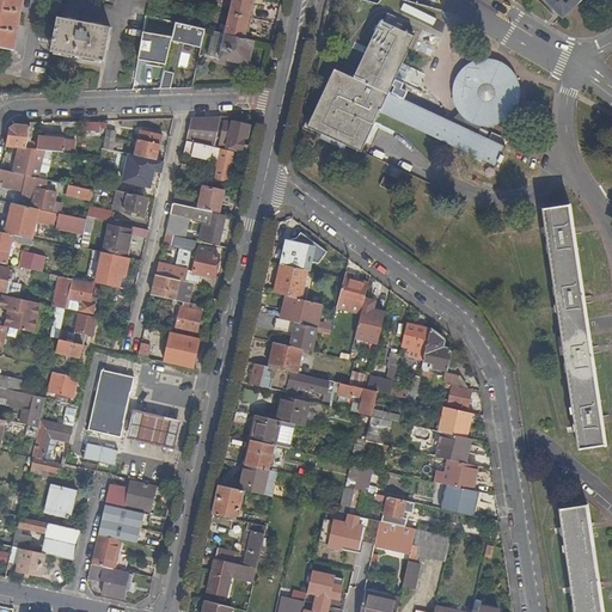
[(0,0),(0,47),(14,50),(23,0),(0,0)]
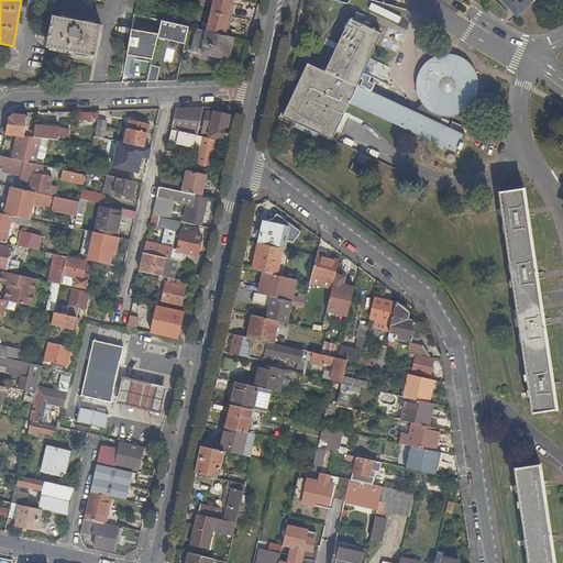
[(213,0),(207,32),(223,35),(225,29),(228,30),(234,6),(231,4),(232,0),(213,0)]
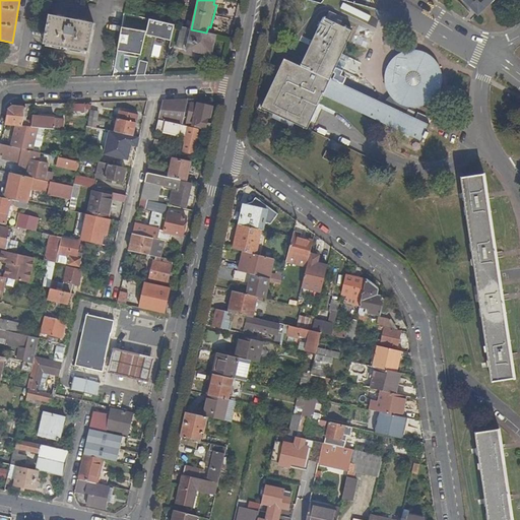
[(95,23),(49,14),(43,45),(89,54),(95,23)]
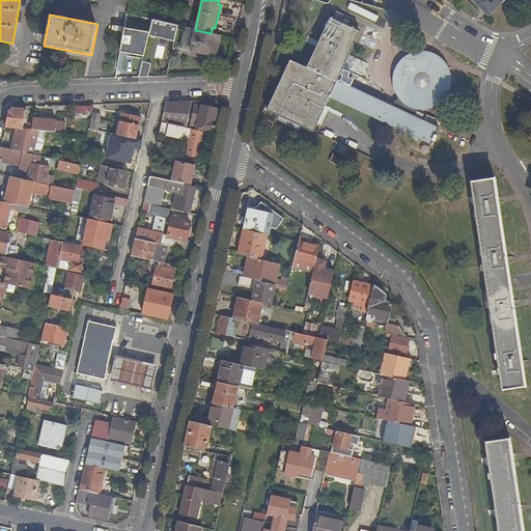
[(157,31),(159,21),(133,15),(129,32),(145,36),(146,29),(157,31)]
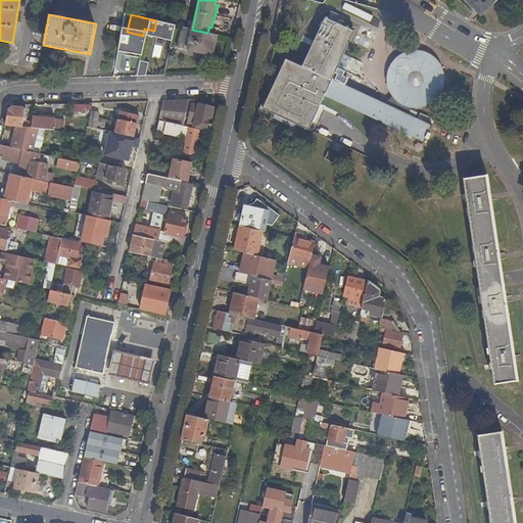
[(308,131),(324,97),(332,80),(353,30),(325,17),(301,66),(286,59),(263,110),(308,131)]
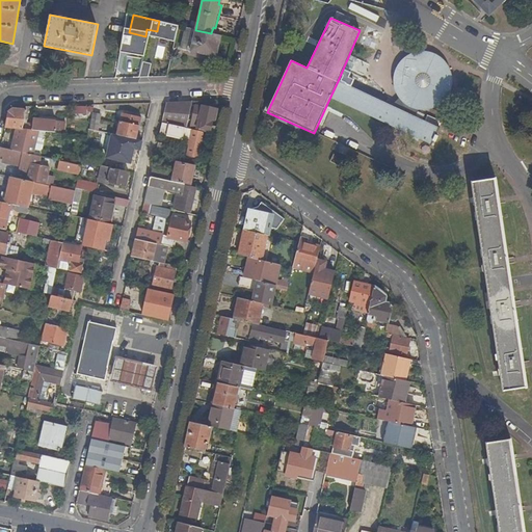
[(375,50),(382,33),(368,26),(361,44),(375,50)]
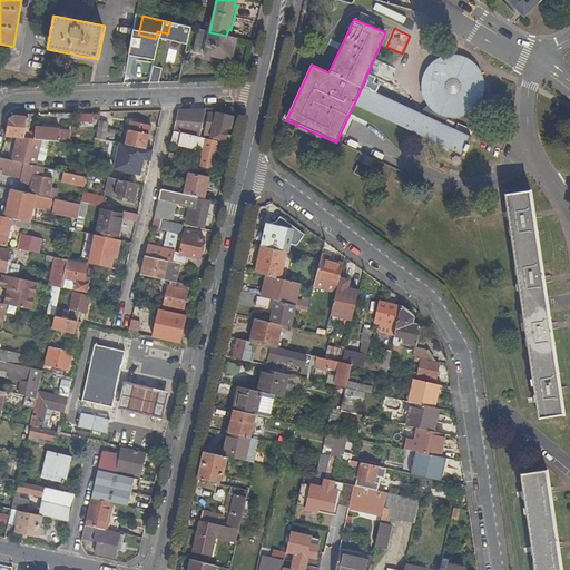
[(203,55),(208,31),(198,29),(193,52),(203,55)]
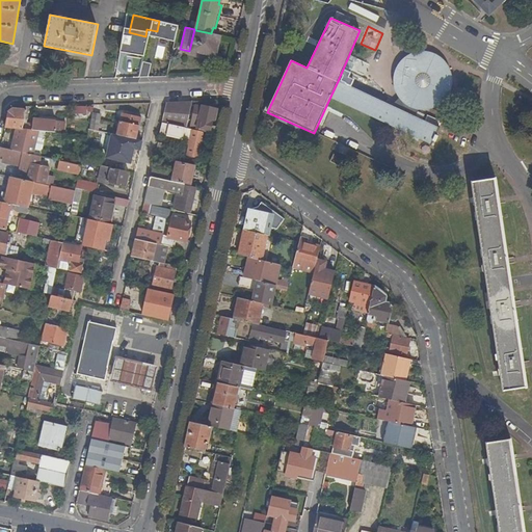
[(220,35),(211,33),(195,30),(194,29),(189,51),(216,57),(220,35)]
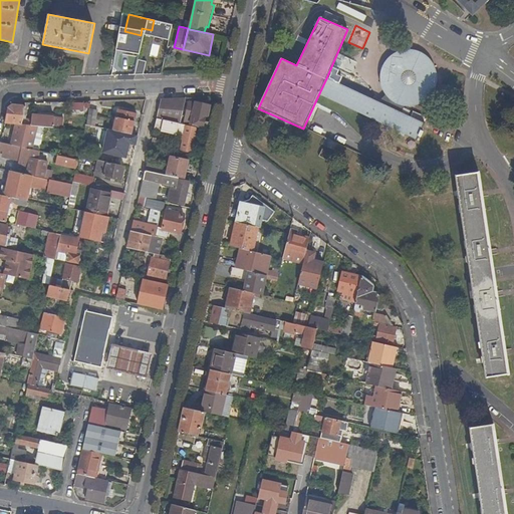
[(326,78),(318,95),(417,139),(425,121),(398,109),(404,104),(412,103),(418,101),(424,97),(428,94),(432,87),(434,78),(433,69),(428,59),(420,53),(416,51),(411,50),(401,50),(391,54),(384,61),(380,68),(379,78),(380,86),(386,94),(372,98),(326,78)]
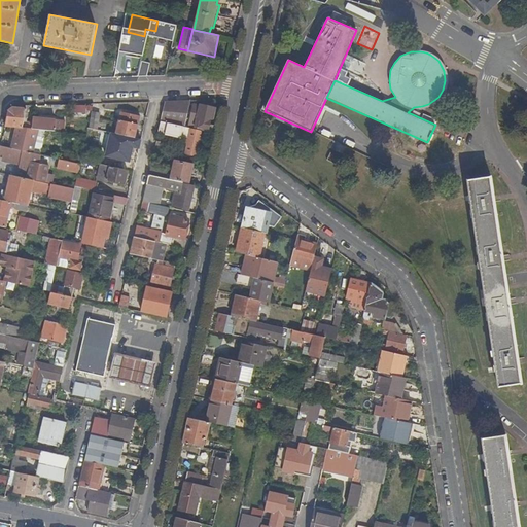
[(143,61),(139,75),(147,77),(151,63),(143,61)]
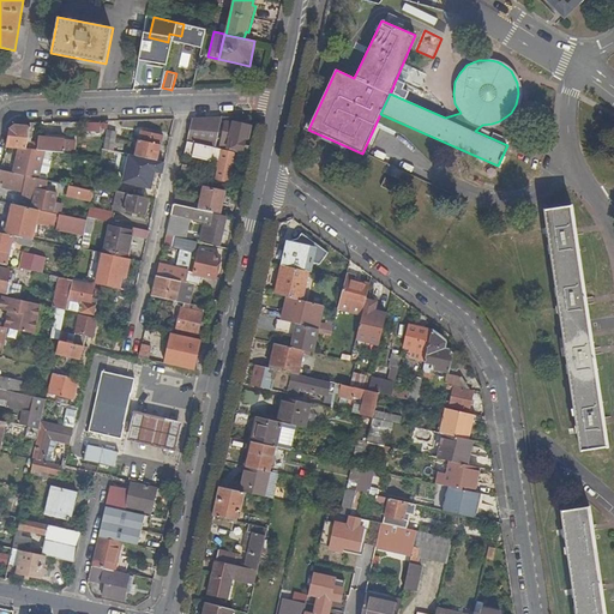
[(215,148),(222,118),(208,118),(205,118),(193,120),(188,142),(215,148)]
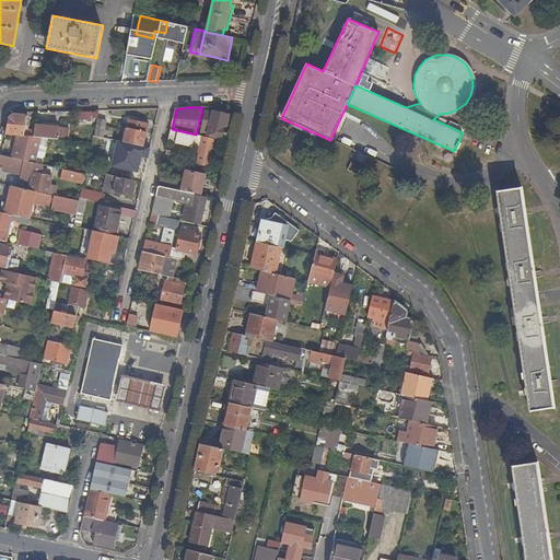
[(200,135),(221,139),(226,116),(206,112),(200,135)]
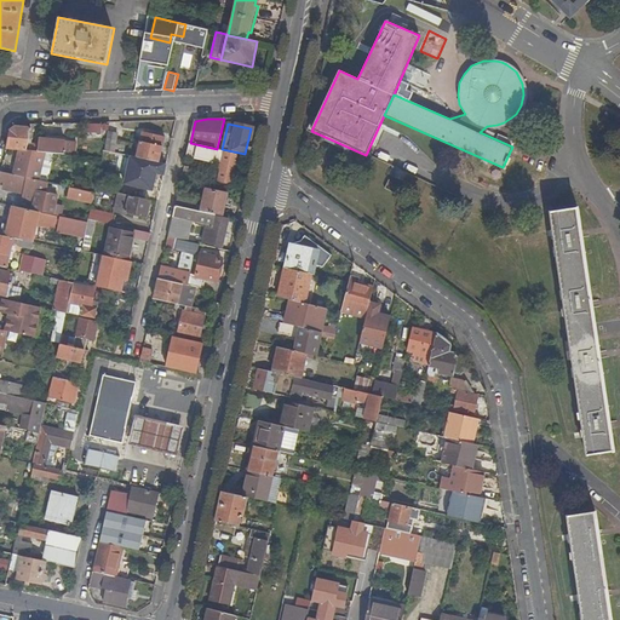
[(15,126),(10,131),(6,148),(19,149),(32,150),(33,145),(28,144),(30,127),(15,126)]
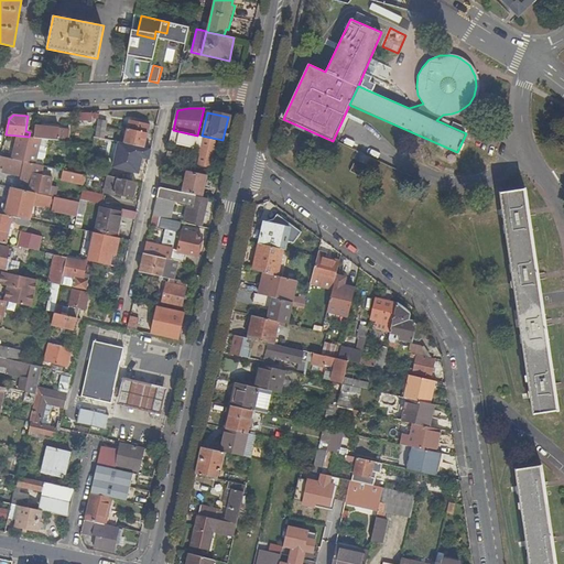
[(107,120),(97,118),(94,136),(104,138),(107,120)]
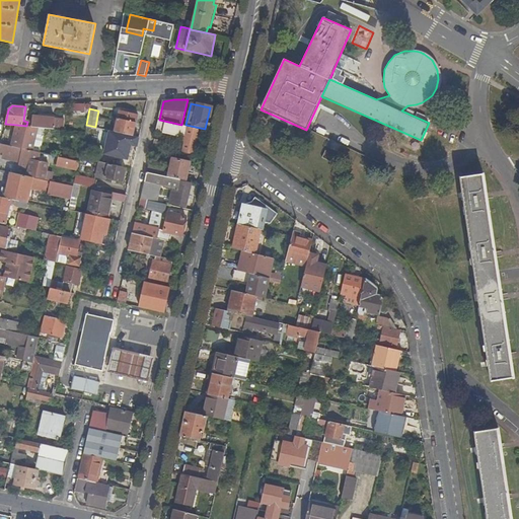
[(113,129),(113,131),(114,131),(133,136),(138,116),(119,112),(116,129),(113,129)]
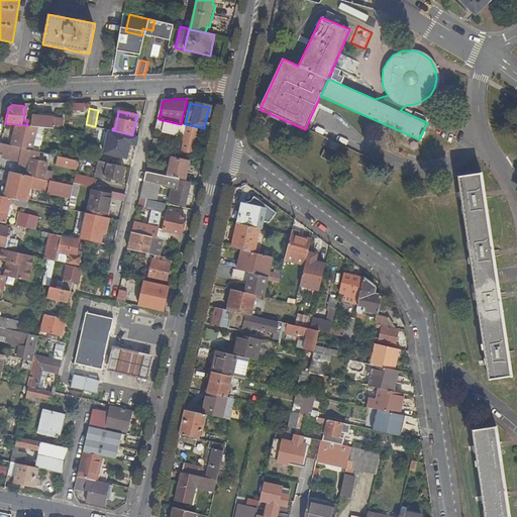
[(27,121),(26,125),(50,128),(54,128),(64,129),(64,118),(33,115),(32,121),(28,120),(27,121)]
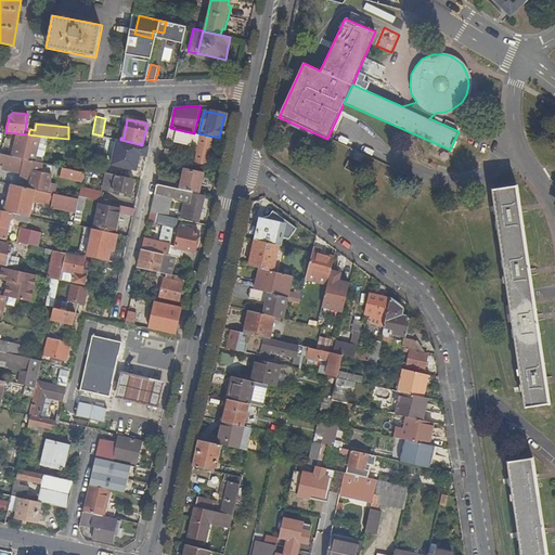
[(192,133),(170,128),(169,128),(167,139),(190,143),(192,133)]
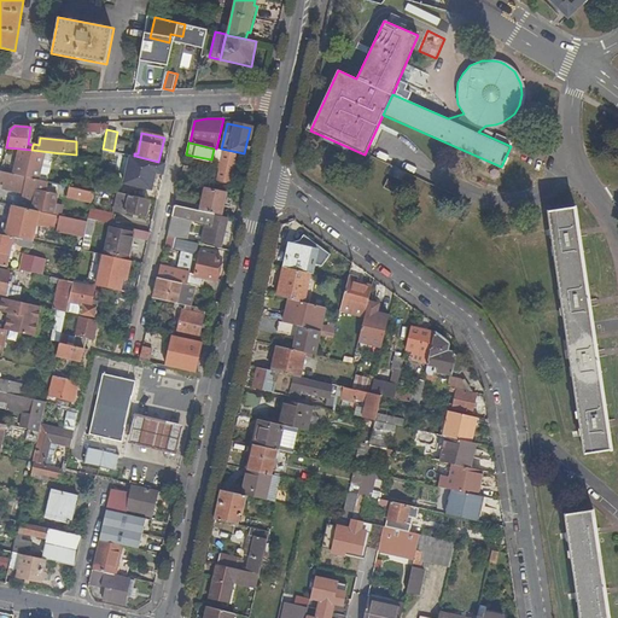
[(19,149),(15,174),(46,181),(53,157),(63,158),(64,153),(60,153),(31,150),(19,149)]
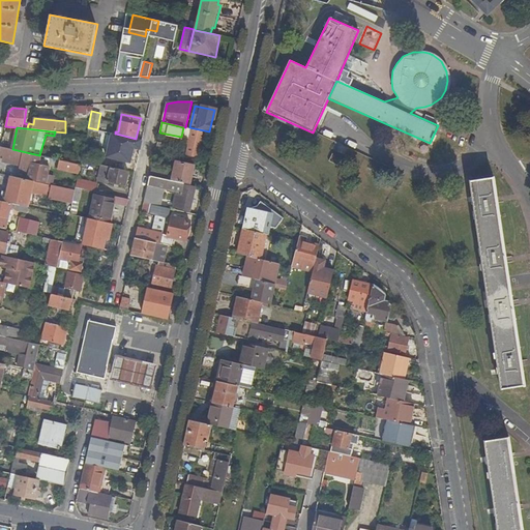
[(96,137),(98,130),(90,128),(88,136),(96,137)]
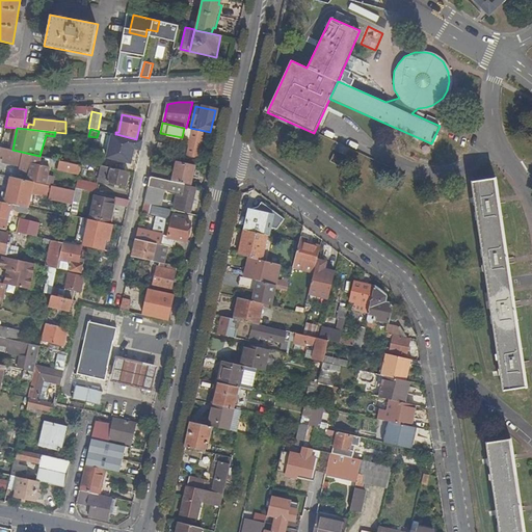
[(198,158),(204,133),(189,130),(185,145),(188,147),(186,156),(198,158)]
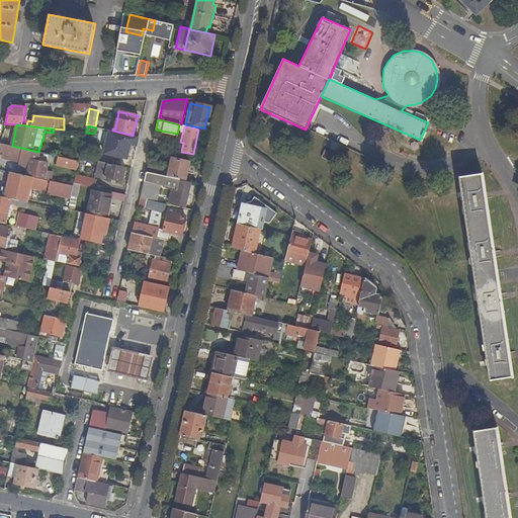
[(113,131),(106,162),(125,167),(126,167),(135,136),(133,136),(113,131)]
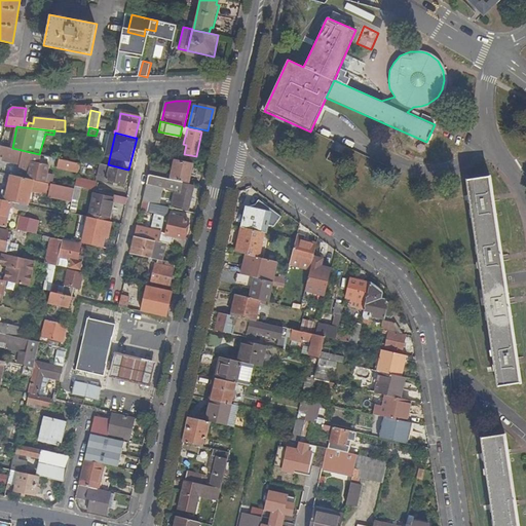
[(47,156),(53,135),(45,134),(39,154),(42,155),(47,156)]
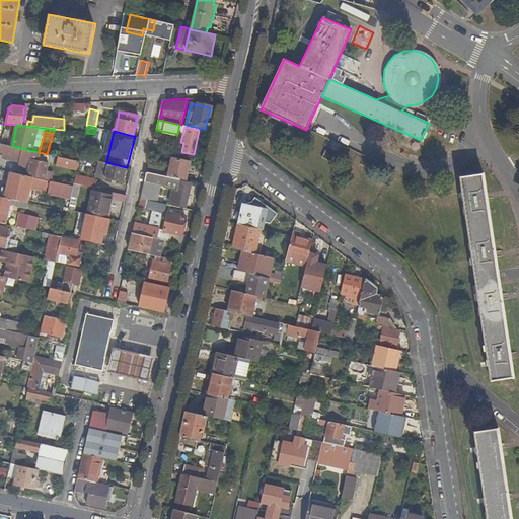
[(12,146),(0,144),(0,151),(5,152),(3,158),(20,162),(19,167),(29,169),(27,176),(32,177),(51,180),(51,181),(53,173),(47,172),(49,163),(40,161),(42,153),(39,152),(12,146)]
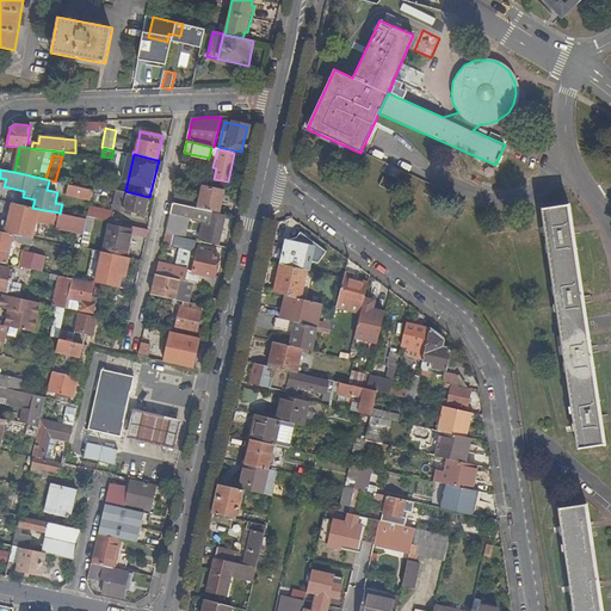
[(88,198),(91,189),(86,187),(71,184),(68,193),(88,198)]
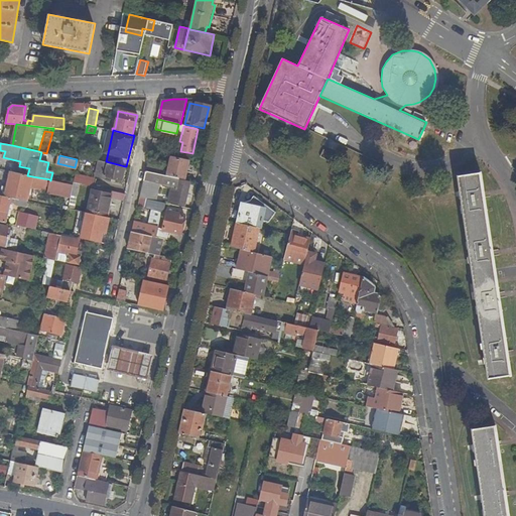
[(164,167),(147,163),(145,171),(178,178),(184,179),(188,161),(171,157),(168,172),(162,171),(164,167)]
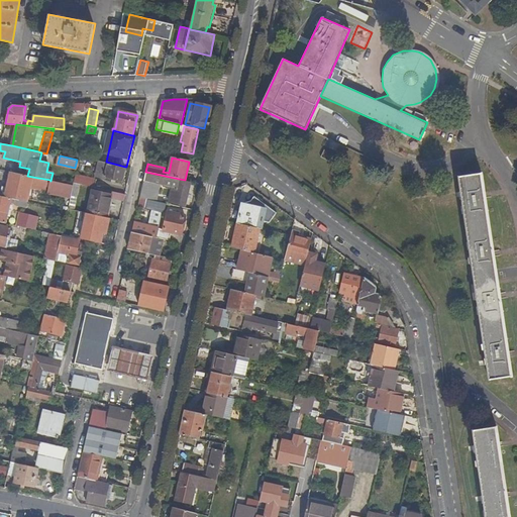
[(122,180),(125,167),(106,162),(99,161),(95,176),(106,179),(106,176),(122,180)]
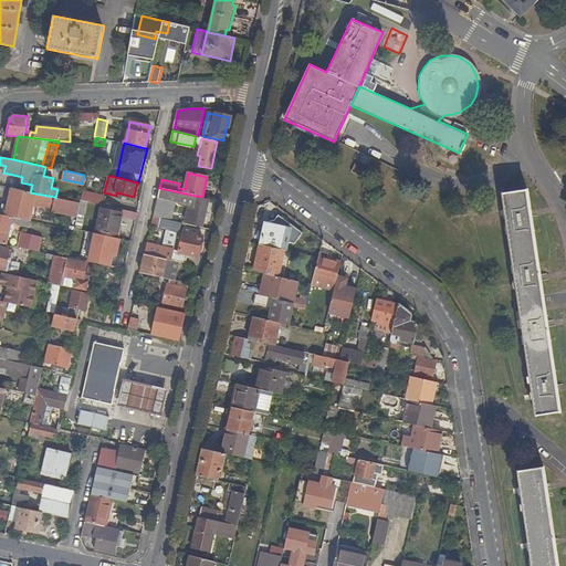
[(82,184),(63,179),(62,179),(60,190),(80,194),(82,184)]
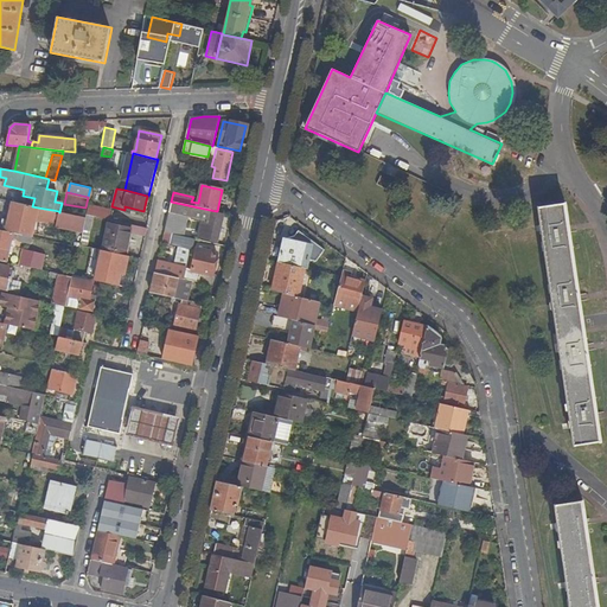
[(32,237),(38,208),(32,206),(10,202),(2,230),(32,237)]
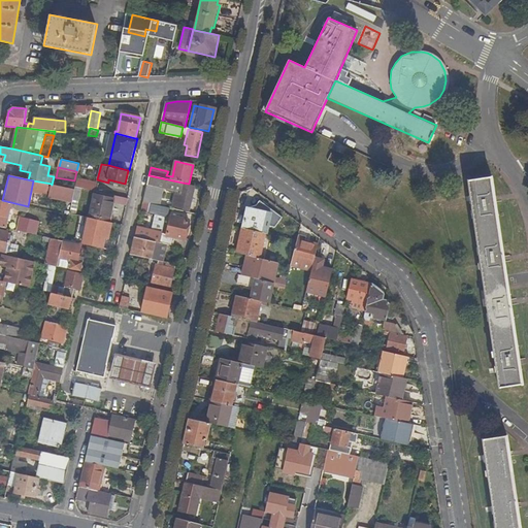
[(183,184),(183,183),(149,175),(142,202),(143,202),(159,205),(162,190),(174,193),(171,207),(188,210),(190,205),(192,205),(193,202),(190,202),(194,186),(183,184)]
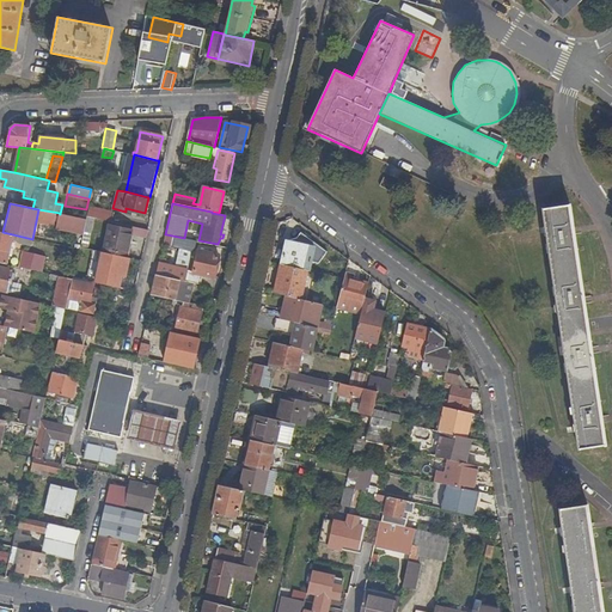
[(569,204),(543,208),(579,448),(604,445),(569,204)]
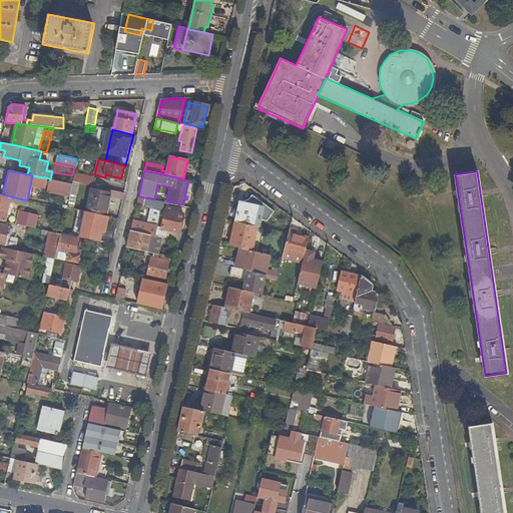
[(82,178),(77,177),(74,176),(73,181),(79,182),(94,185),(96,178),(83,175),(82,178)]
